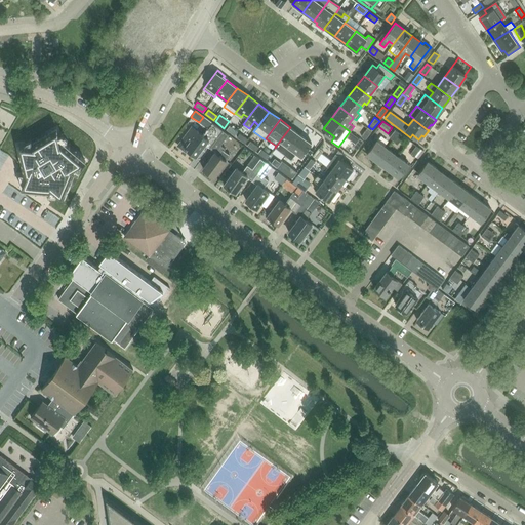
[(210,148),(223,131),(212,123),(203,135),(199,132),(193,127),(178,146),(191,155),(192,153),(197,157),(206,145),(210,148)]
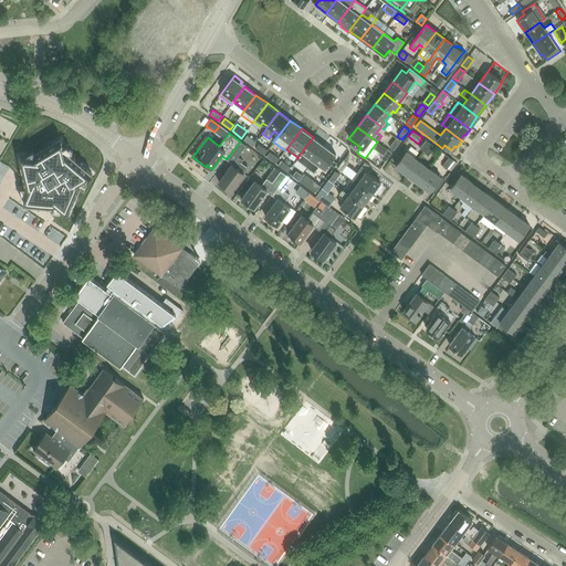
[(247,135),(243,139),(252,146),(257,142),(247,135)]
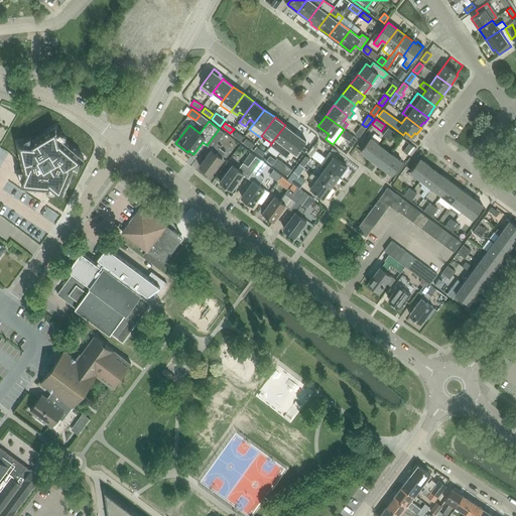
[(275,138),(270,145),(281,153),(285,146),(295,133),(285,125),(275,138)]
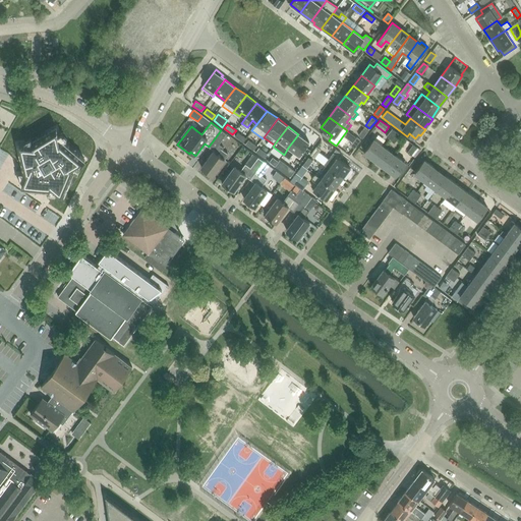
[(20,159),(16,159),(21,165),(23,172),(24,172),(24,179),(21,186),(21,187),(35,188),(35,192),(41,189),(43,189),(44,186),(46,187),(48,188),(47,189),(49,189),(50,188),(56,190),(62,195),(63,196),(68,183),(71,185),(70,178),(73,170),(72,169),(77,164),(83,160),(84,160),(73,151),(76,148),(69,147),(63,141),(61,141),(58,136),(56,128),(56,127),(44,134),(42,131),(39,138),(32,142),(33,143),(25,146),(17,145),(16,145),(20,159)]
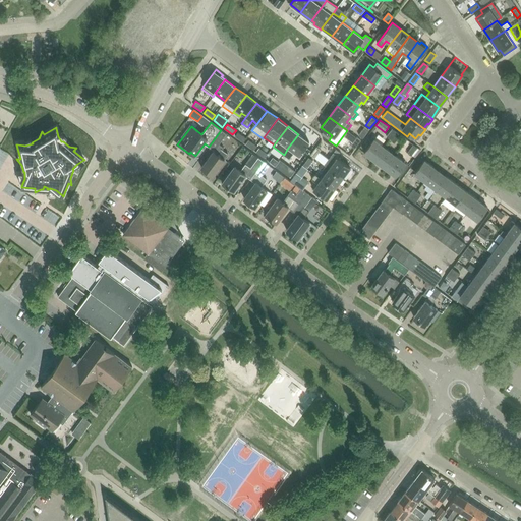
[(362,138),(368,130),(364,127),(358,135),(362,138)]
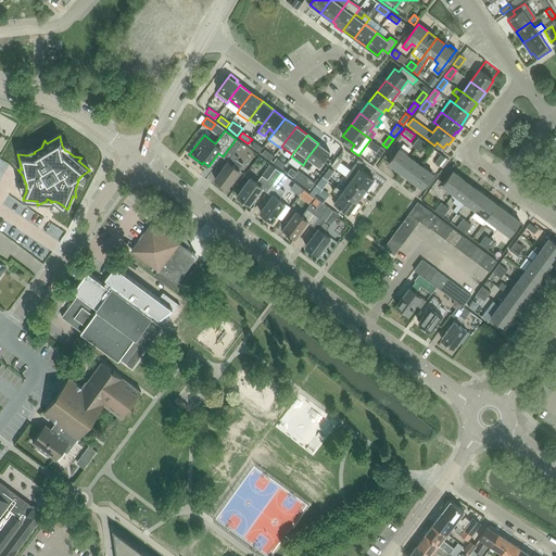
[(412,146),(416,149),(422,140),(418,138),(412,146)]
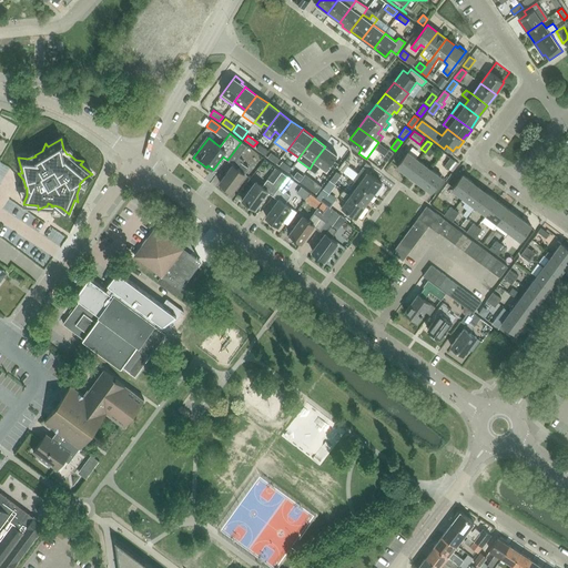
[(241,142),(227,160),(233,164),(219,182),(232,192),(245,174),(244,174),(250,168),(242,162),(243,161),(239,156),(246,145),(241,142)]
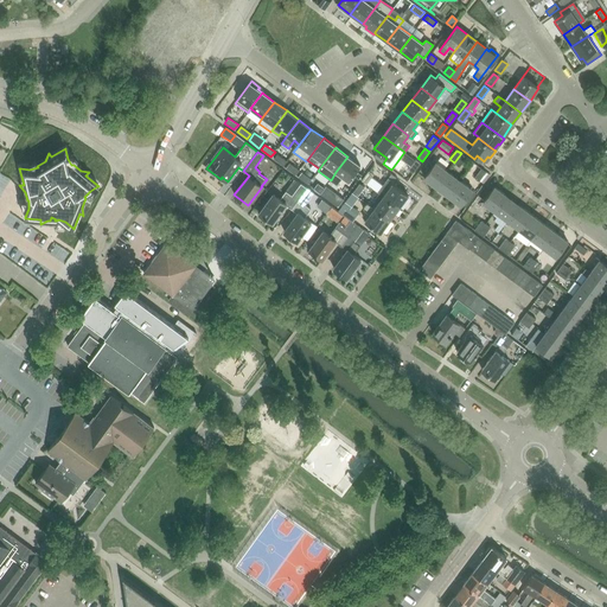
[(459,166),(466,157),(461,153),(454,163),(459,166)]
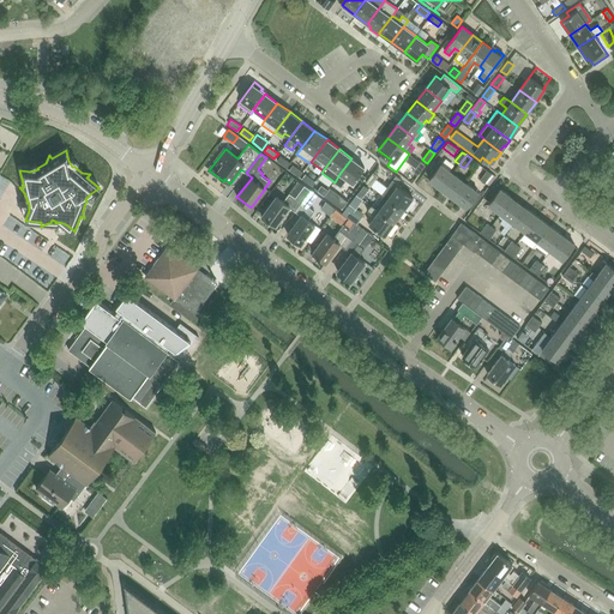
[(281,156),(277,161),(287,168),(290,163),(281,156)]
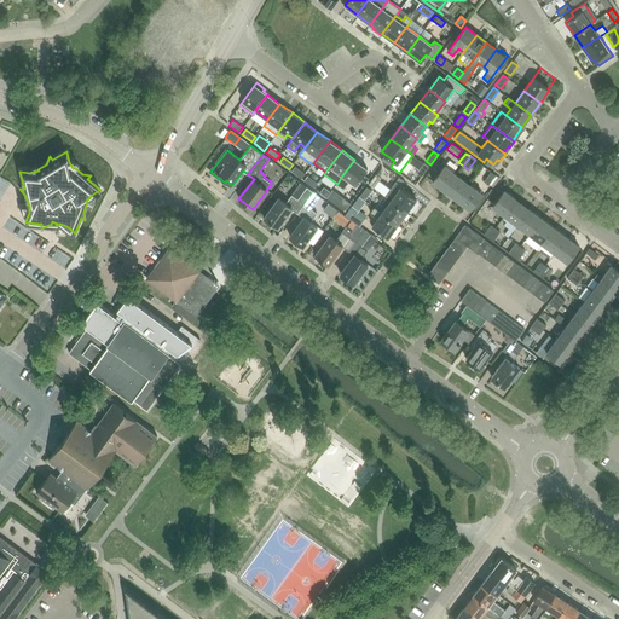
[(354,160),(342,175),(337,184),(343,189),(350,180),(356,185),(368,169),(354,160)]
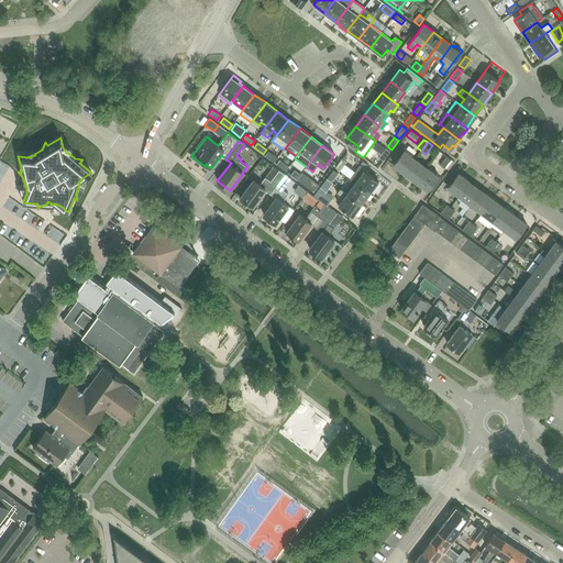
[(383,161),(389,152),(385,148),(378,157),(383,161)]
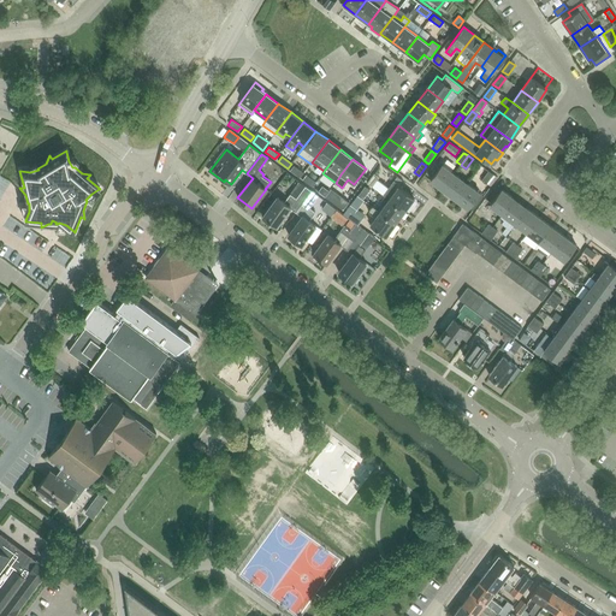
[(443,190),(455,175),(442,165),(430,181),(443,190)]
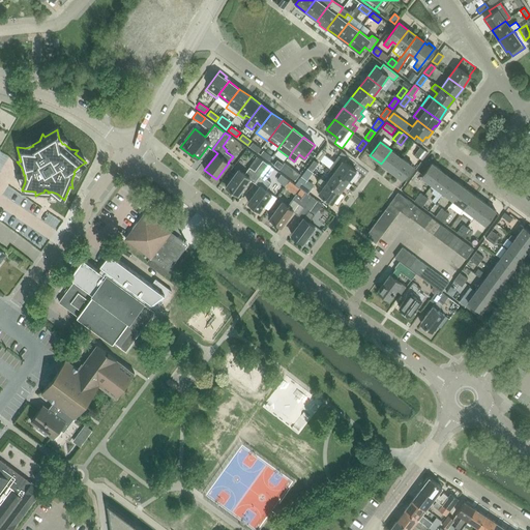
[(253,143),(249,147),(258,153),(261,149),(253,143)]
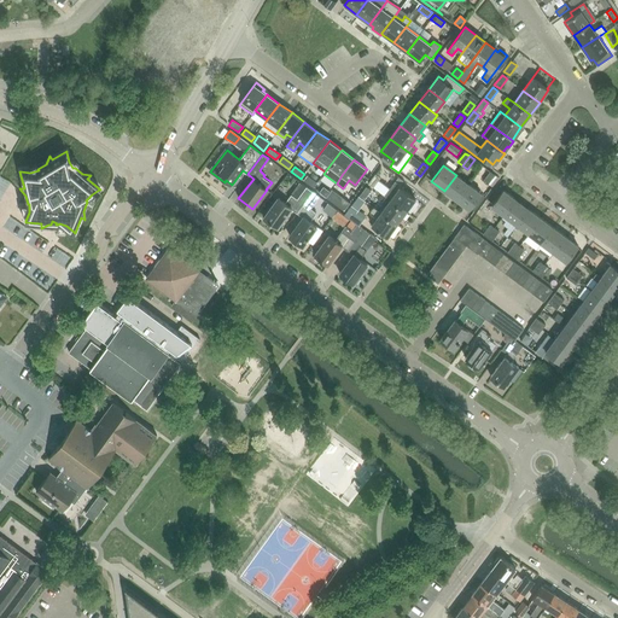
[(495,175),(490,172),(483,181),(488,185),(491,180),(495,175)]
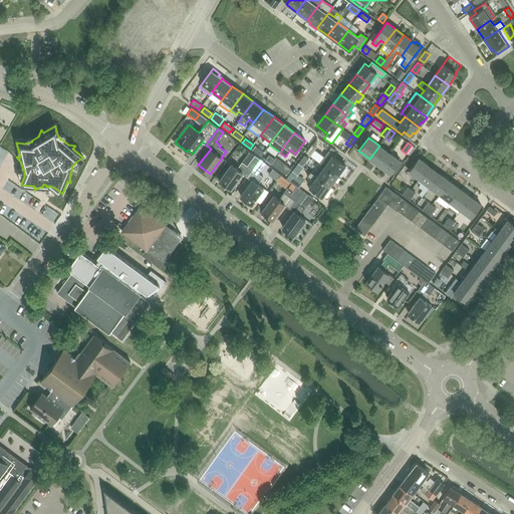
[(316,148),(312,145),(305,153),(310,156),(316,148)]
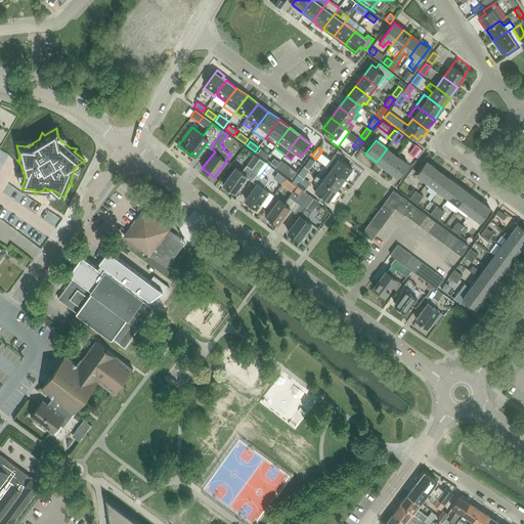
[(260,148),(257,153),(265,159),(268,155),(260,148)]
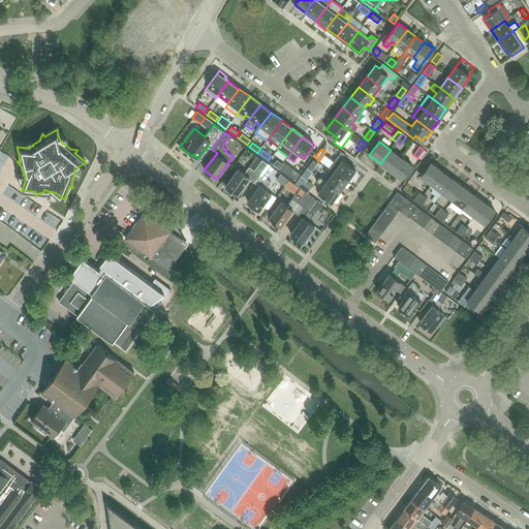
[(401,157),(391,150),(380,163),(391,170),(401,157)]
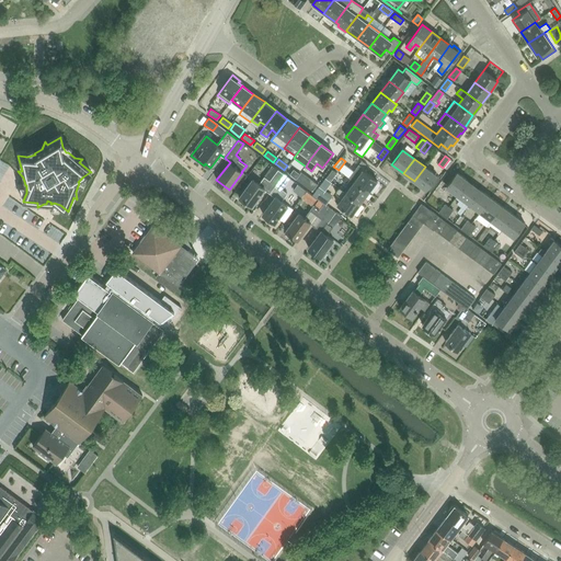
[(358,164),(348,178),(369,192),(377,181),(363,170),(364,168),(358,164)]
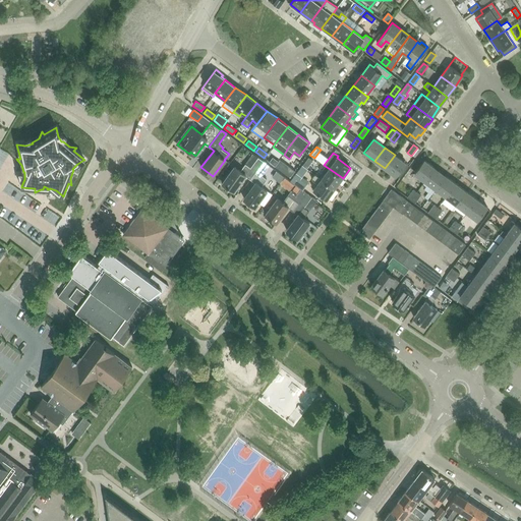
[(234,166),(222,183),(224,184),(222,186),(226,188),(227,187),(233,191),(245,175),(250,179),(264,162),(258,158),(253,154),(245,164),(240,171),(234,166)]
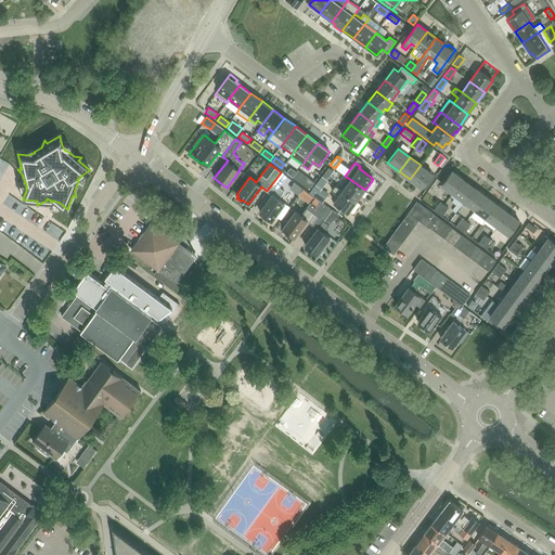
[(421,165),(410,179),(422,188),(422,186),(433,173),(421,165)]
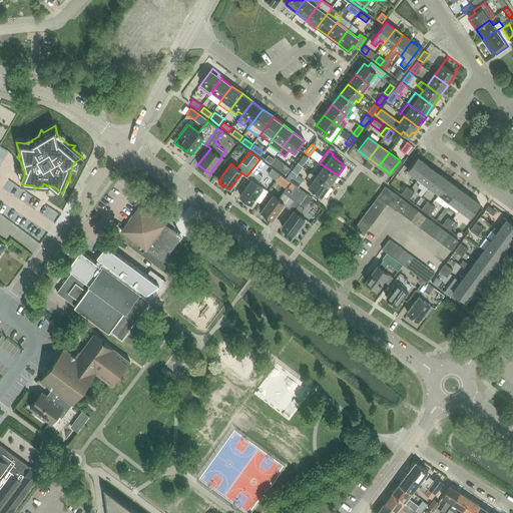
[(269,154),(265,159),(270,163),(274,158),(269,154)]
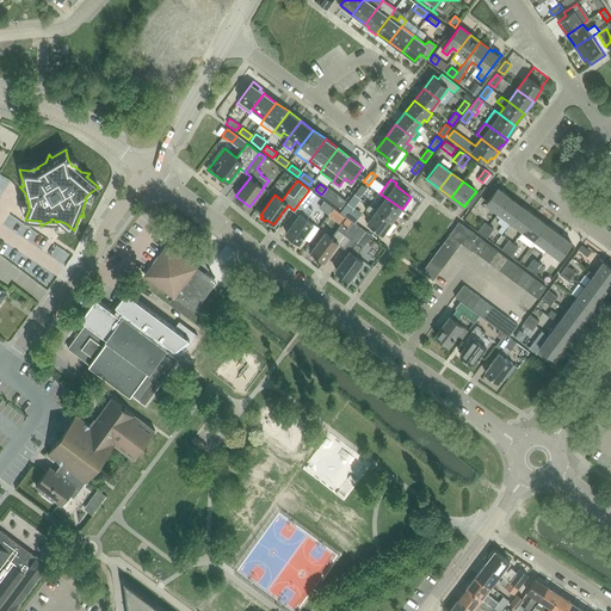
[(366,189),(362,185),(355,195),(359,198),(366,189)]
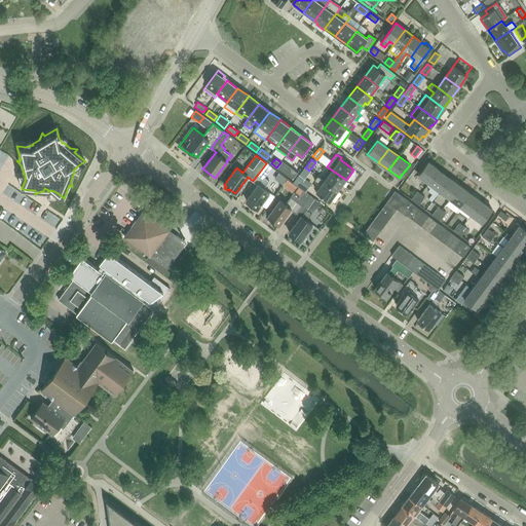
[(283,160),(277,167),(279,170),(283,172),(288,165),(283,160)]
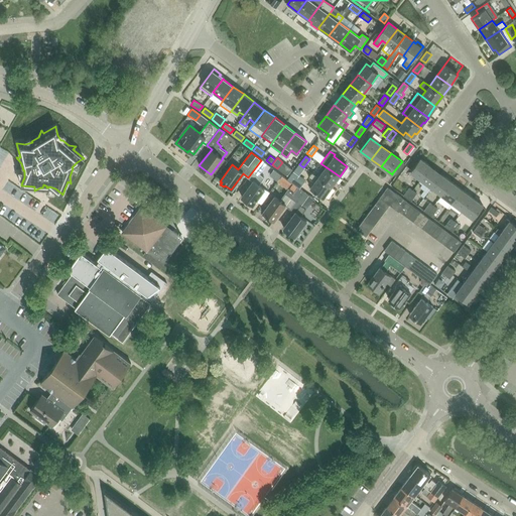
[(420,179),(430,166),(420,158),(410,171),(420,179)]
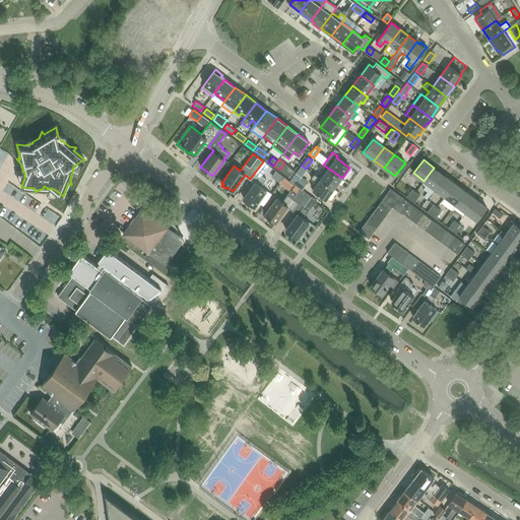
[(263,161),(250,179),(255,183),(243,199),(249,203),(248,203),(252,206),(253,205),(254,206),(266,190),(260,186),(266,179),(261,176),(268,165),(263,161)]
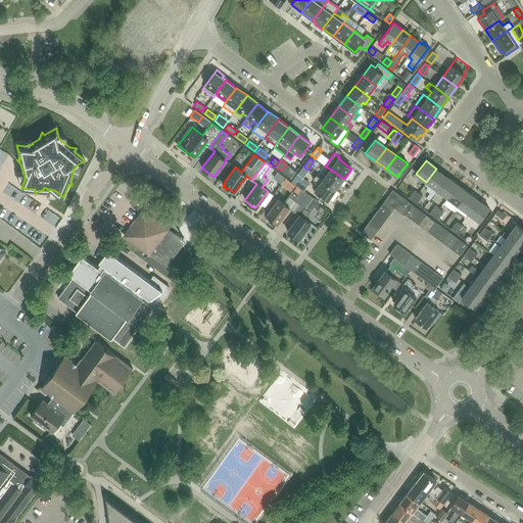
[(408,163),(397,176),(401,179),(411,165),(408,163)]
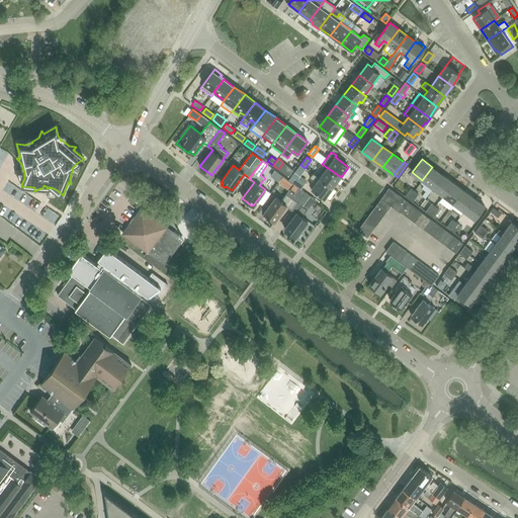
[(322,164),(318,169),(323,173),(319,177),(333,188),(341,177),(322,164)]
